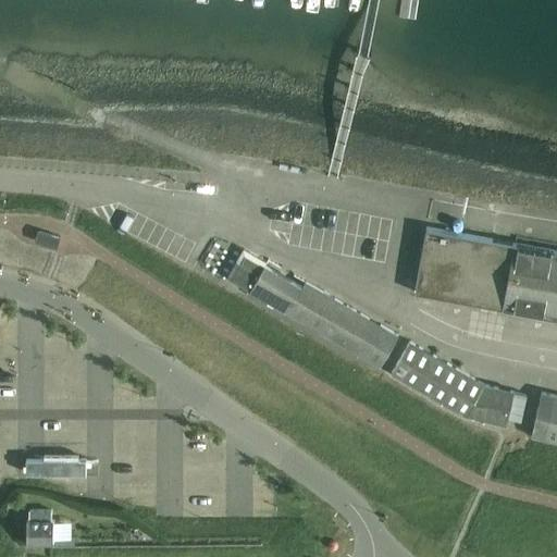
[(556,251),(514,244),(425,229),(413,294),(556,319),(556,251)]
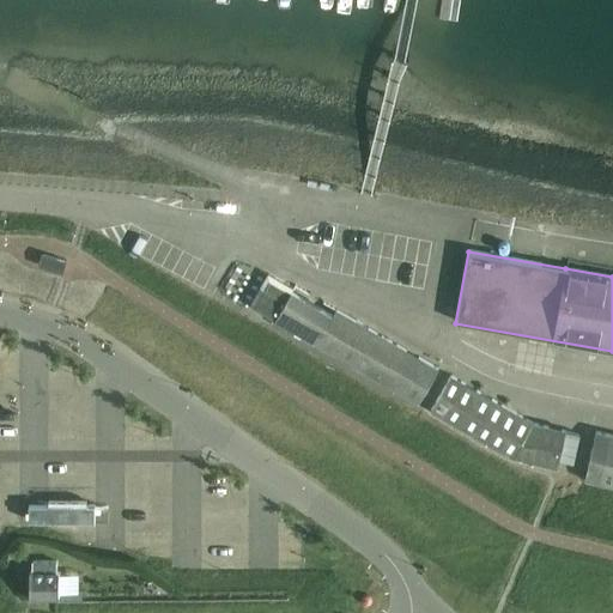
[(42,255),(38,266),(60,273),(64,262),(42,255)]
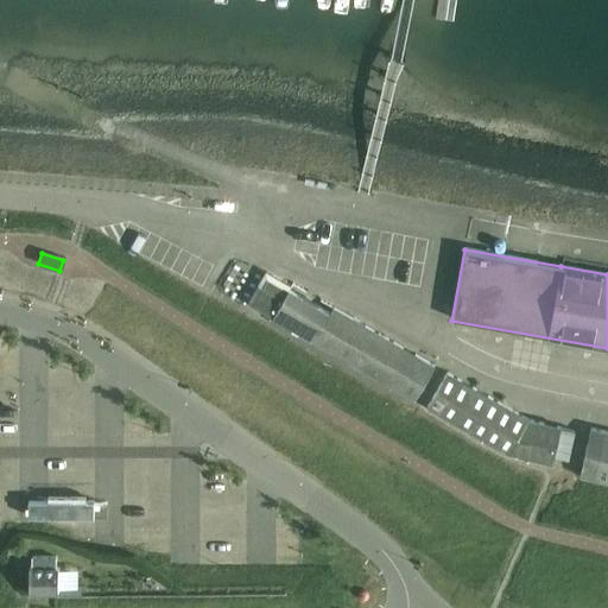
[(289,291),(291,287),(266,273),(248,304),(272,318),(284,299),(289,291)]
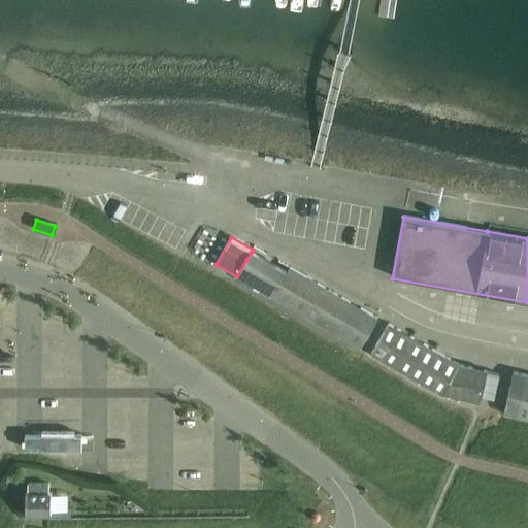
[(287,273),(251,253),(246,260),(236,276),(272,297),(287,273)]
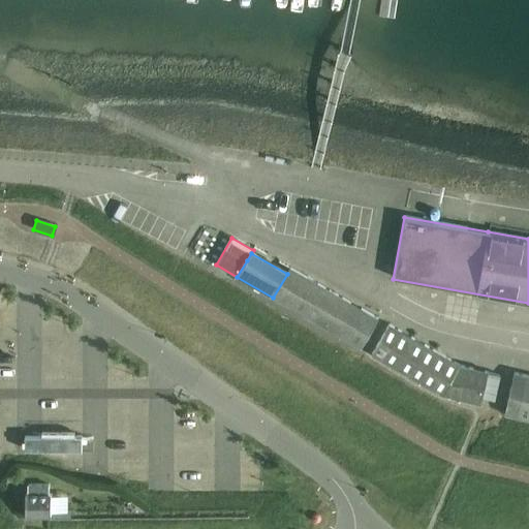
[(317,322),(334,293),(290,268),(287,274),(273,298),(317,322)]
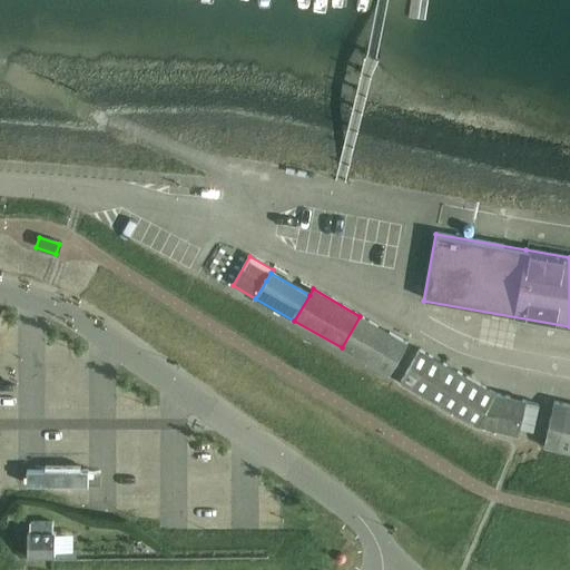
[(360,316),(342,347),(389,375),(406,343),(360,316)]
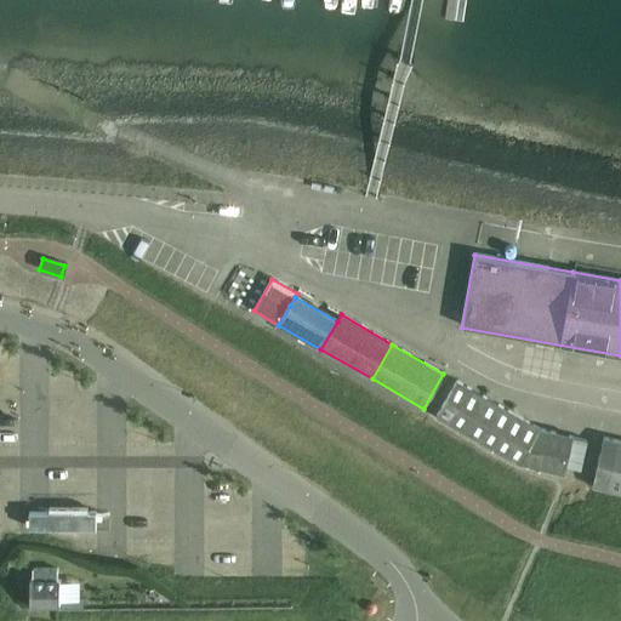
[(463,432),(484,397),(456,381),(436,416),(463,432)]
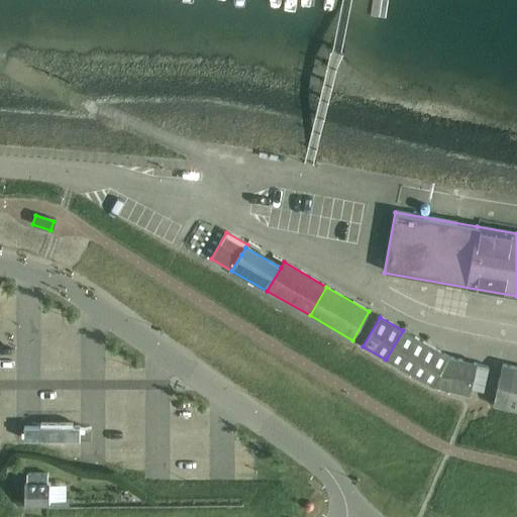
[(409,373),(426,344),(403,330),(386,359),(409,373)]
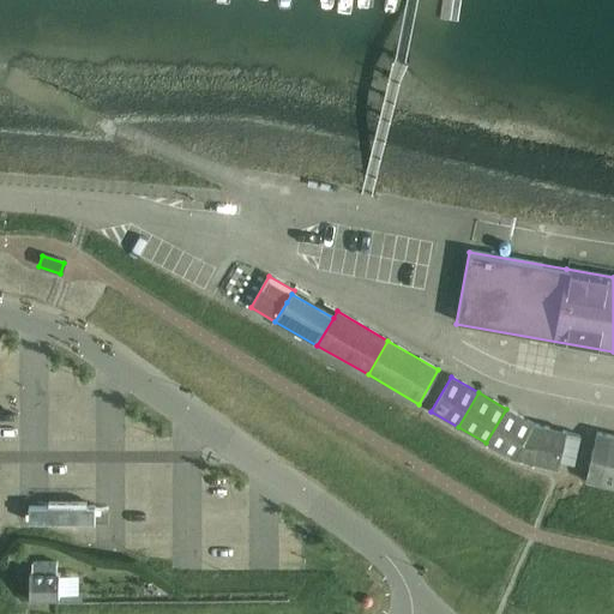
[(513,458),(534,425),(506,409),(486,443),(513,458)]
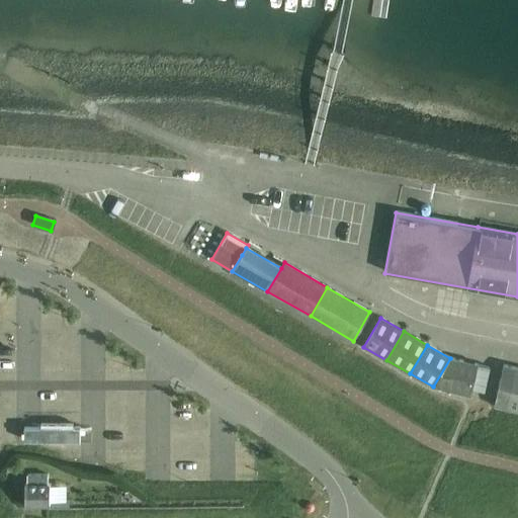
[(450,358),(433,386),(470,396),(478,364),(450,358)]
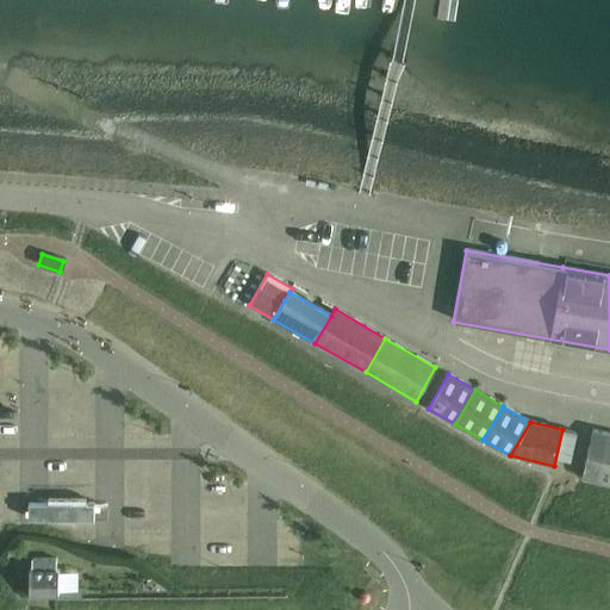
[(609,484),(609,434),(592,430),(582,478),(609,484)]
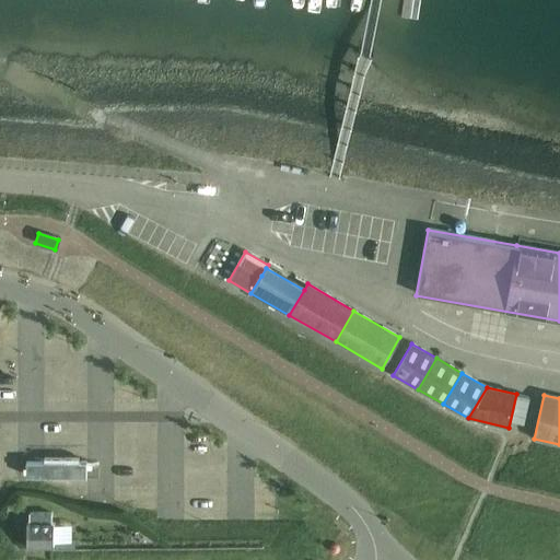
[(54,524),(51,524),(51,514),(28,514),(28,524),(26,524),(26,546),(54,546),(54,541),(54,524)]
